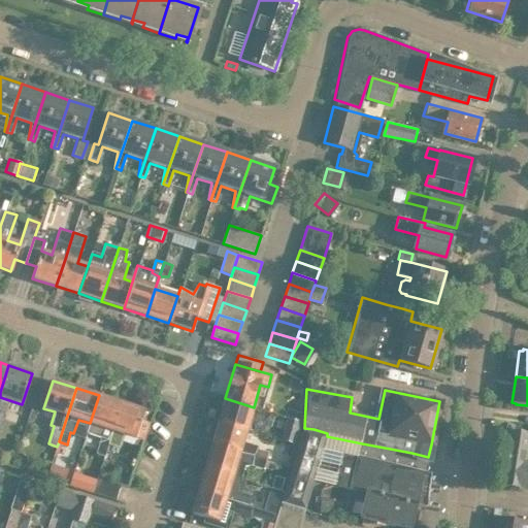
[(104,456),(108,443),(112,431),(121,403),(99,395),(90,423),(87,433),(100,437),(96,454),(104,456)]
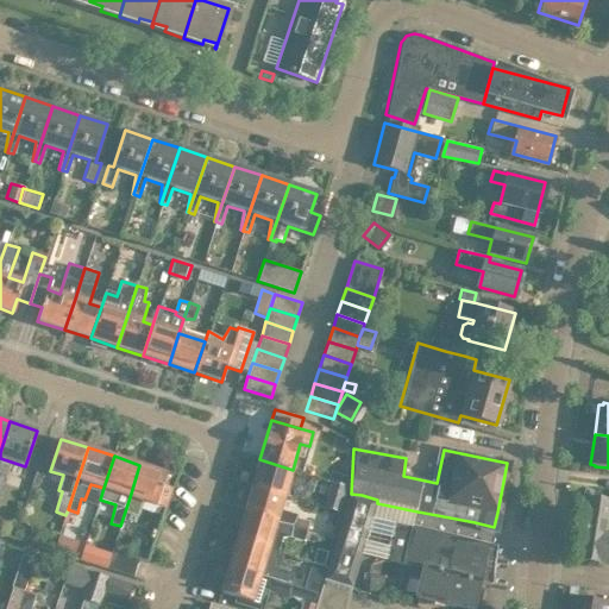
[(251,488),(284,497),(293,470),(259,459),(251,488)]
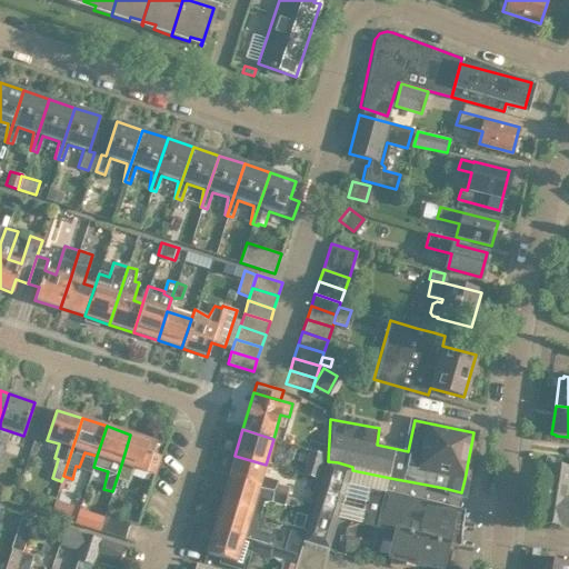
[(129,481),(133,468),(146,472),(146,471),(155,475),(160,456),(152,452),(156,442),(130,435),(121,465),(117,478),(129,481)]
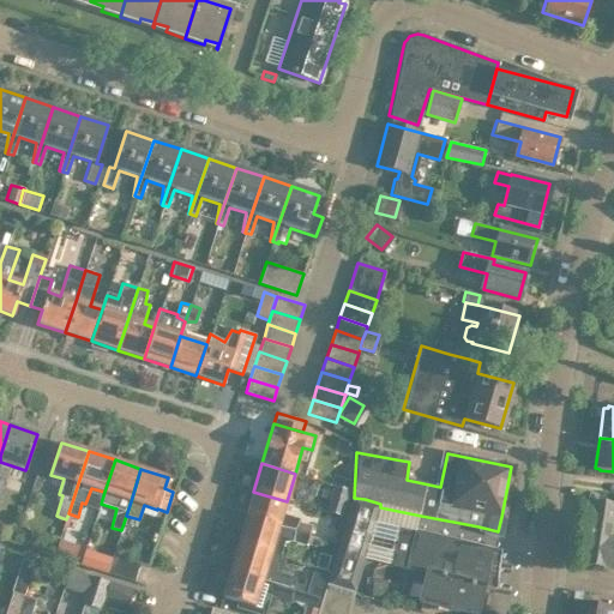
[(347,489),(331,485),(324,511),(341,515),(347,489)]
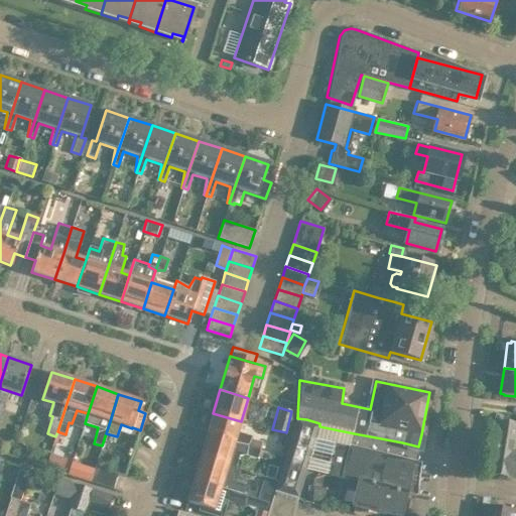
[(246,446),(259,450),(261,442),(251,438),(252,434),(238,430),(241,421),(213,413),(207,435),(246,446)]
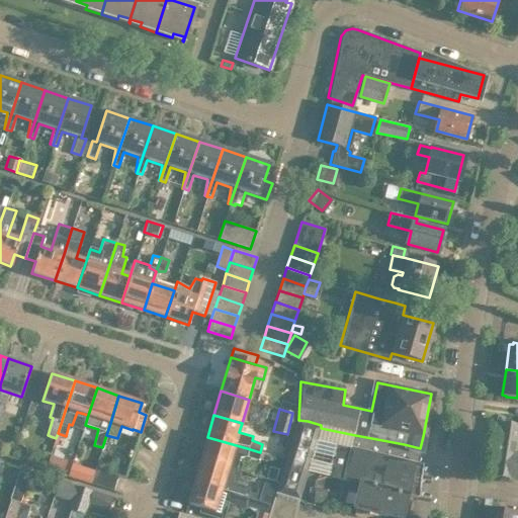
[(307,469),(342,479),(358,483),(352,508),(394,517),(402,517),(408,497),(411,497),(416,467),(386,460),(386,457),(352,449),(355,435),(321,428),(321,425),(308,421),(298,420),(276,487),(274,495),(297,501),(307,469)]
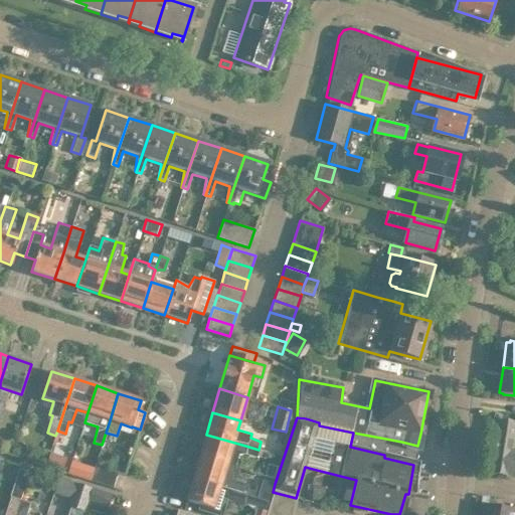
[(493,448),(514,451),(514,420),(497,418),(493,448)]
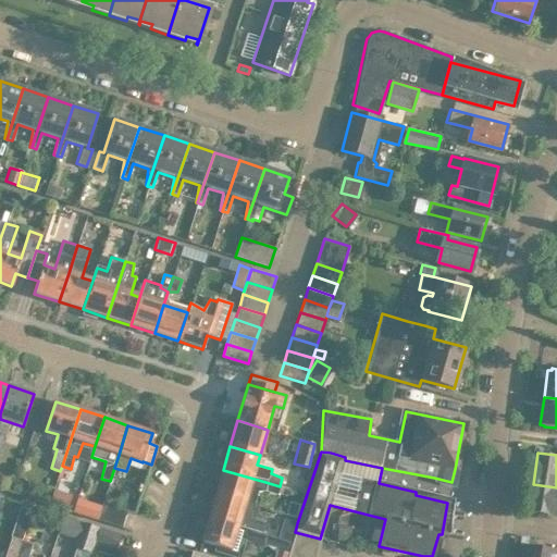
[(223,470),(215,494),(245,503),(255,506),(259,492),(264,492),(276,495),(280,486),(265,482),(223,470)]
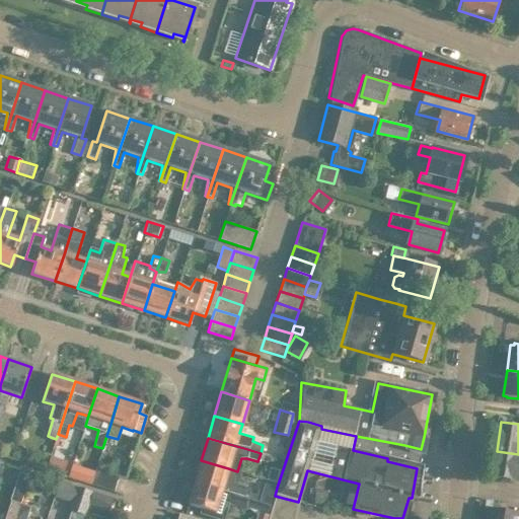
[(493,475),(518,478),(518,454),(497,451),(493,475)]
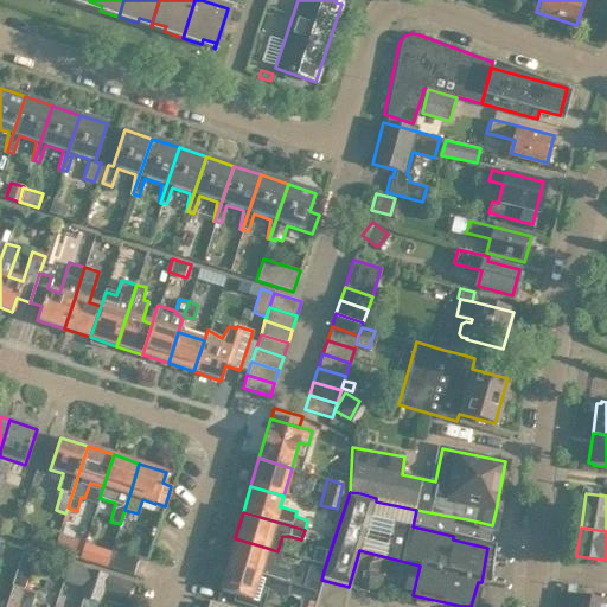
[(58,536),(55,549),(74,555),(77,543),(58,536)]
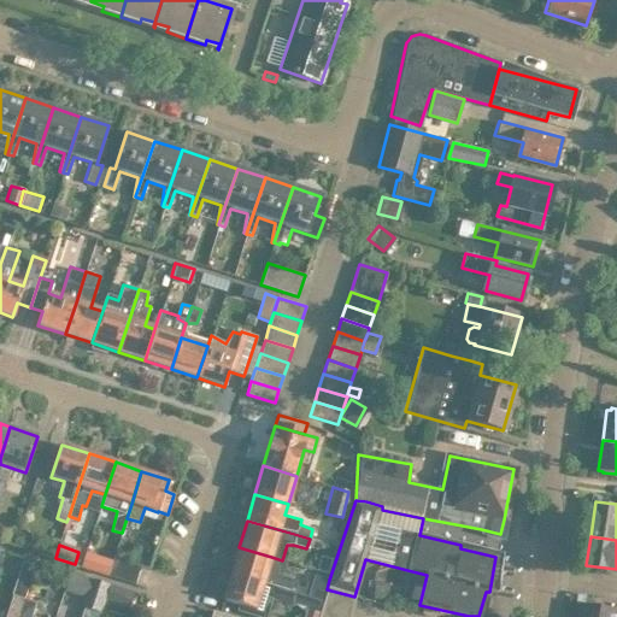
[(282,560),(271,557),(239,547),(239,550),(236,548),(233,550),(230,558),(233,562),(235,562),(231,574),(264,583),(294,593),(295,593),(299,580),(283,576),(287,562),(282,560)]
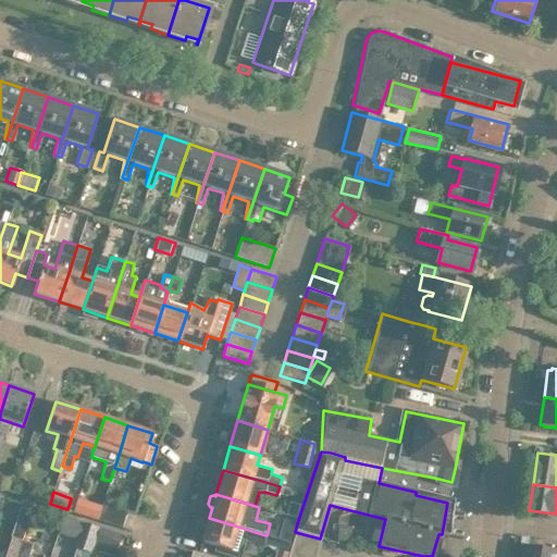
[(76,497),(72,511),(97,519),(101,506),(76,497)]
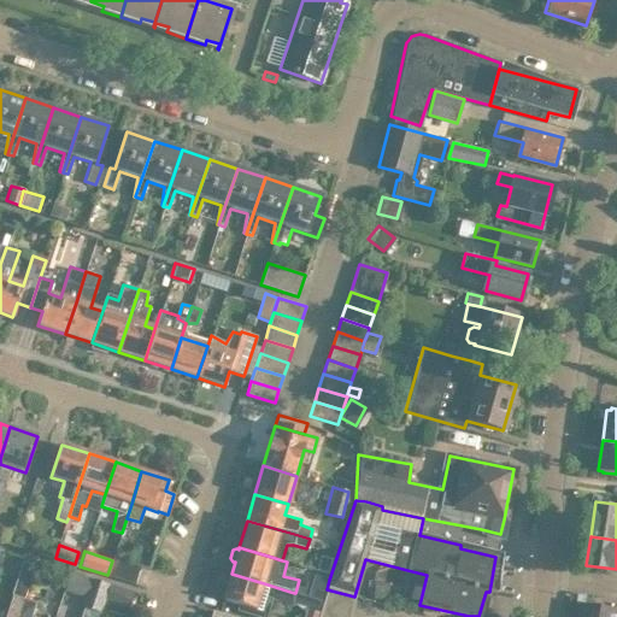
[(112,560),(107,575),(135,585),(141,565),(113,556),(112,560)]
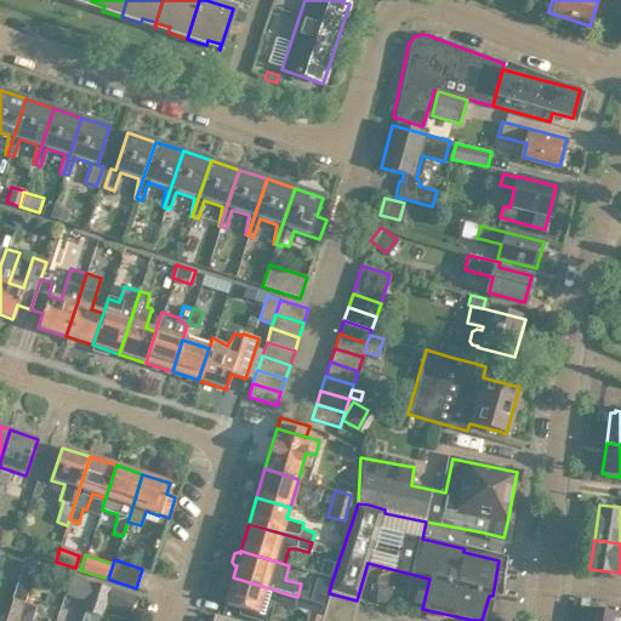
[(315,573),(328,576),(331,563),(319,559),(315,573)]
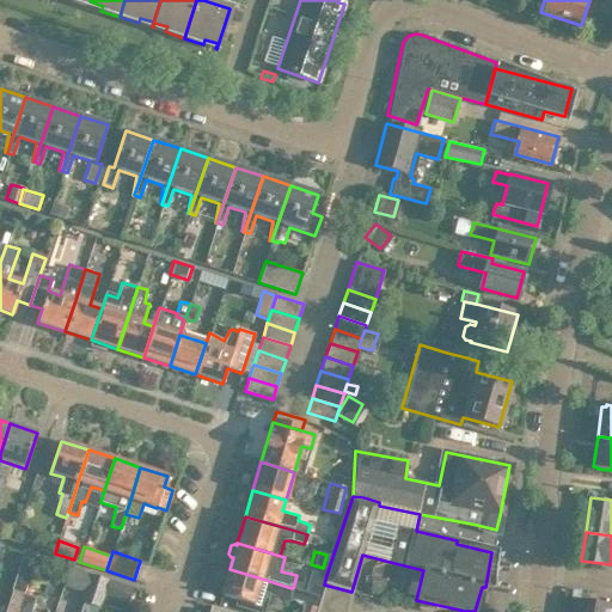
[(40,561),(36,571),(46,575),(49,564),(40,561)]
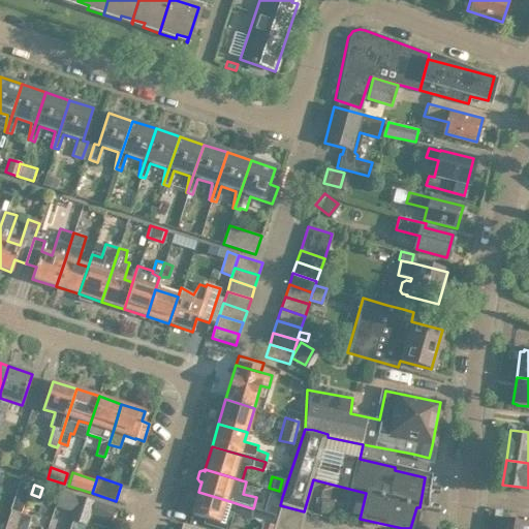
[(252,508),(226,500),(198,492),(191,515),(199,517),(198,522),(218,527),(222,510),(239,516),(239,514),(250,517),(253,508),(252,508)]
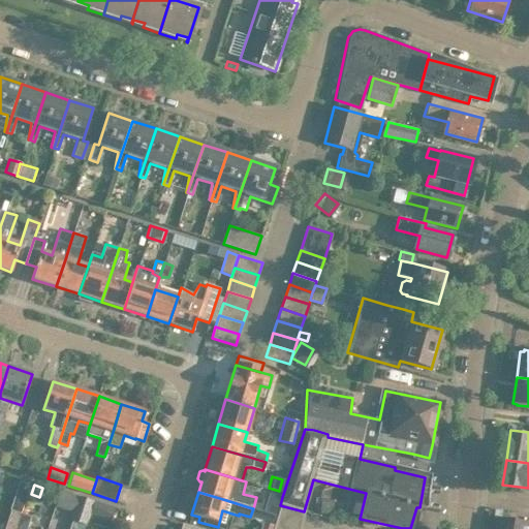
[(277,516),(280,505),(282,497),(270,493),(265,511),(266,511),(276,515),(277,516)]
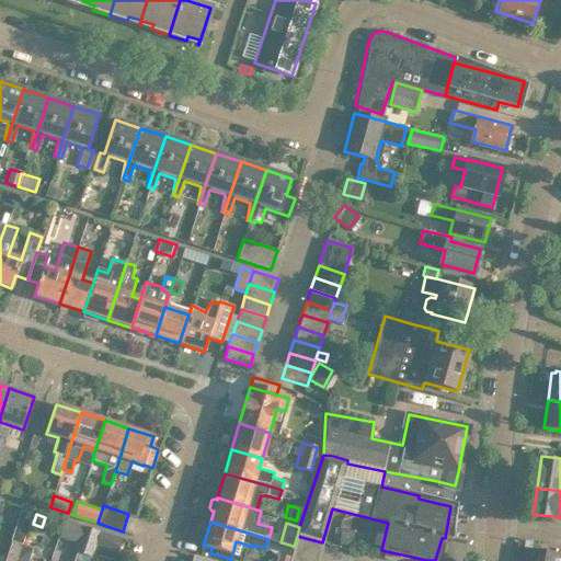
[(89,557),(98,530),(83,526),(75,551),(89,557)]
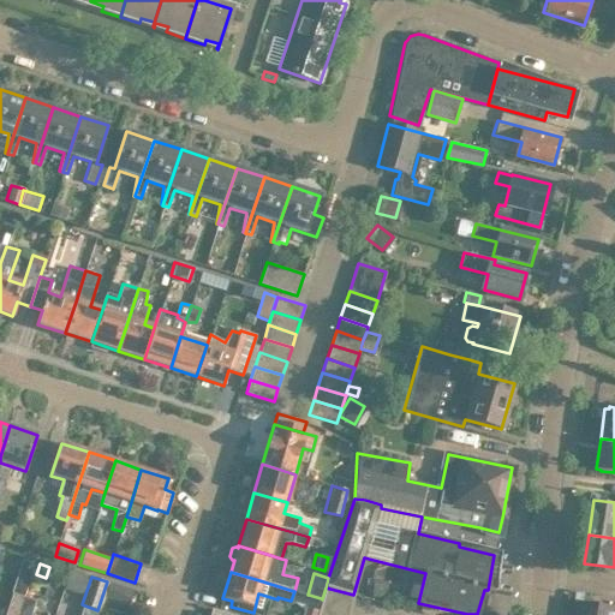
[(371,581),(370,596),(383,597),(384,583),(371,581)]
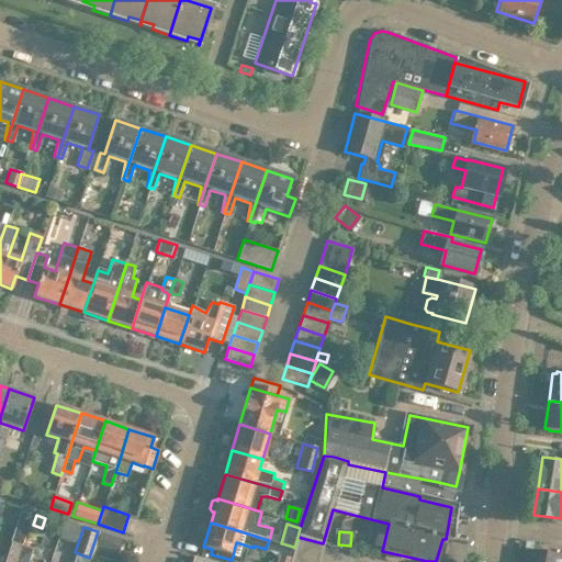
[(94,544),(116,552),(121,540),(99,532),(94,544)]
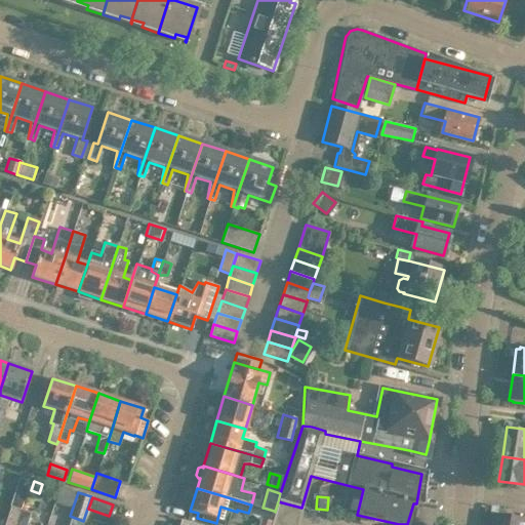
[(295,524),(301,508),(278,501),(275,512),(270,524),(295,524)]
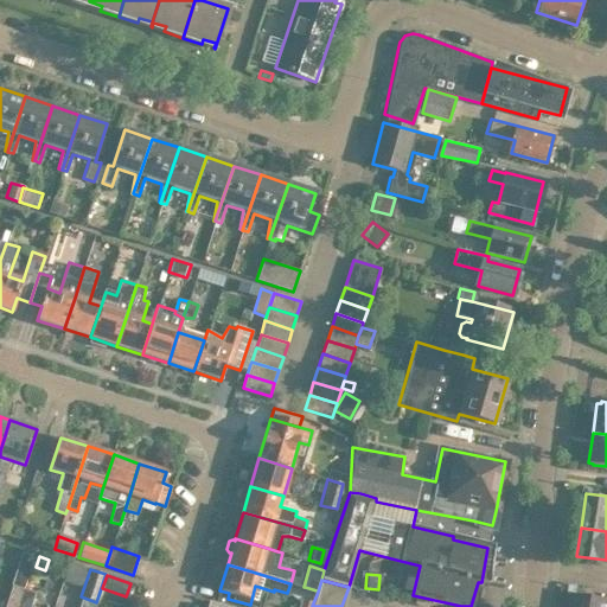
[(17,606),(24,587),(13,583),(5,606),(17,606)]
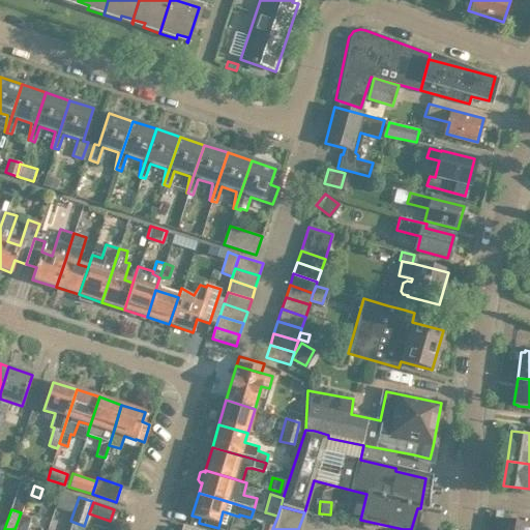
[(274,525),(276,516),(266,512),(264,522),(274,525)]
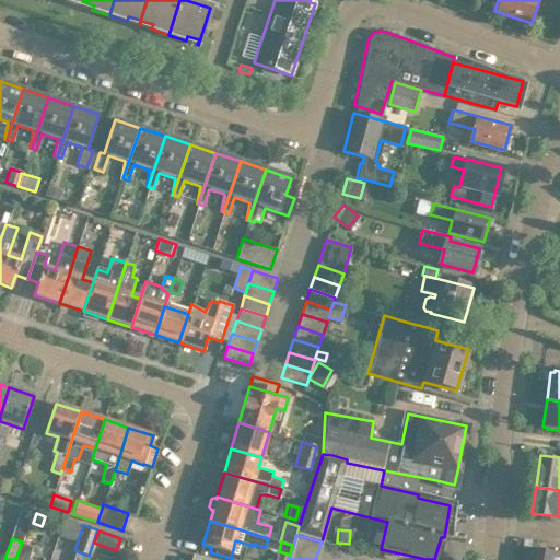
[(21,543),(15,559),(26,559),(32,546),(21,543)]
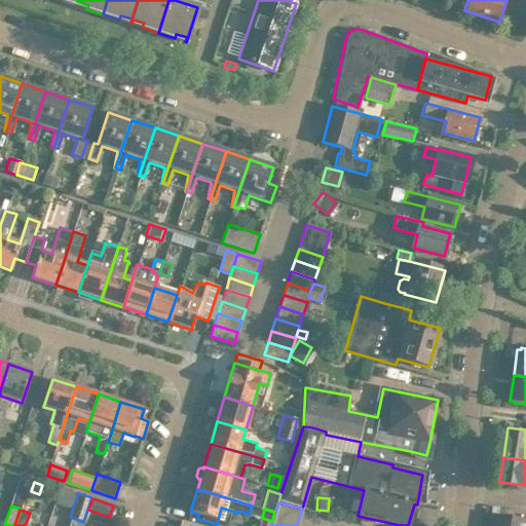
[(490,525),(525,525),(525,523),(525,521),(492,516),(490,525)]
